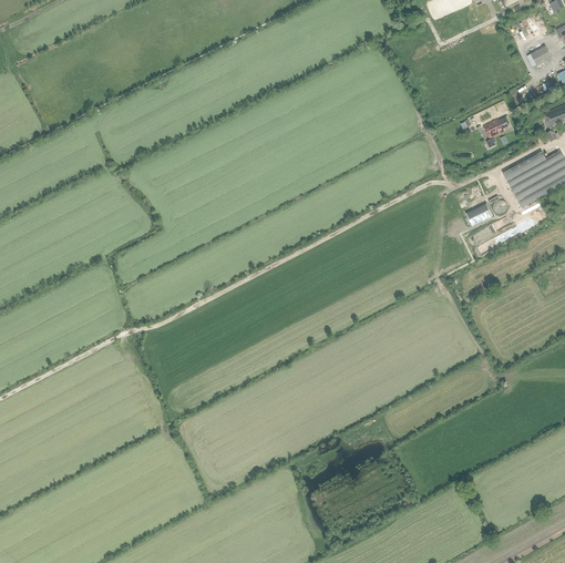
[(553,10),(558,8),(557,6),(562,2),(561,0),(547,0),(553,10)]
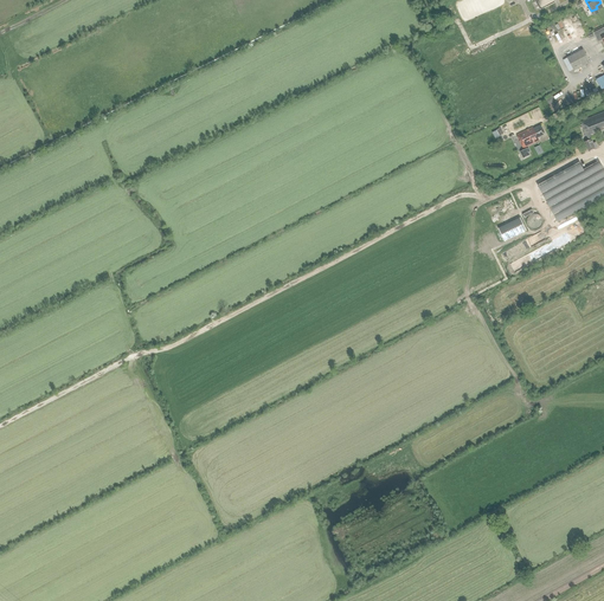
[(603,26),(602,28),(599,25),(592,28),(596,37),(602,34),(603,39),(603,38),(603,26)]
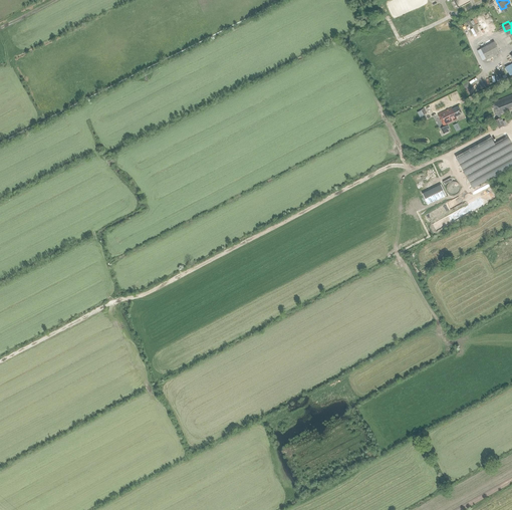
[(493,38),(479,45),(485,56),(498,49),(493,38)]
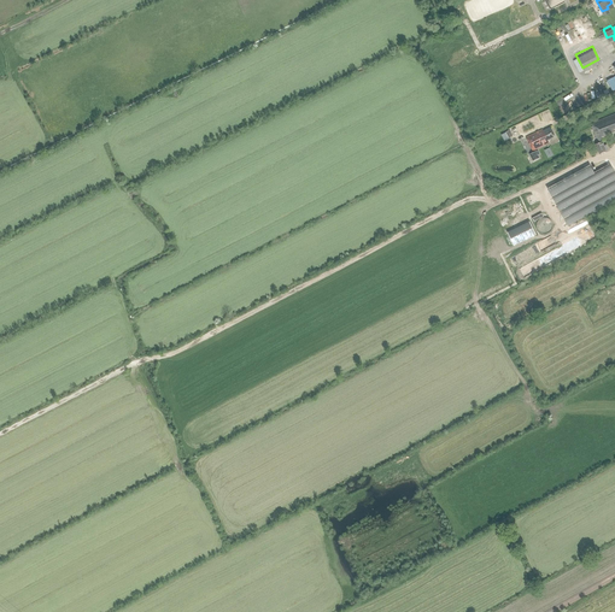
[(614,74),(614,71),(604,77),(610,87),(614,84),(614,74)]
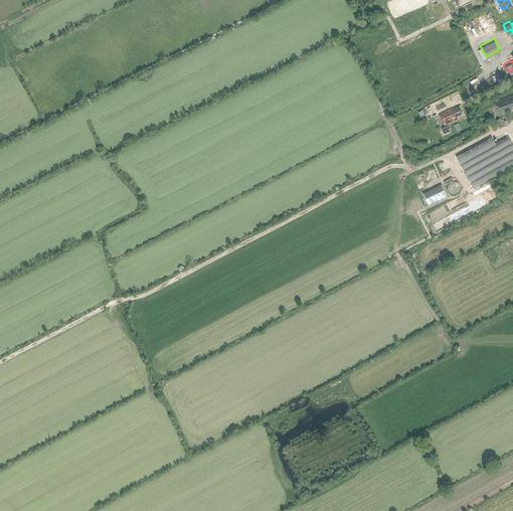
[(512,106),(512,90),(493,99),(494,102),(491,103),(497,116),(495,117),(498,125),(504,123),(506,122),(504,118),(502,118),(500,115),(499,112),(512,106)]
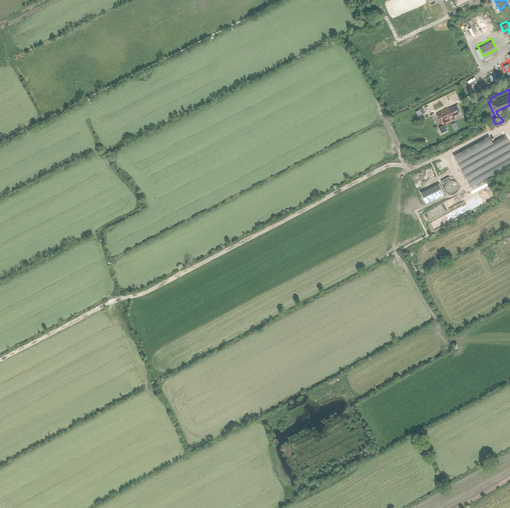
[(454,115),(453,113),(459,110),(455,102),(449,105),(448,104),(434,111),(440,122),(454,115)]
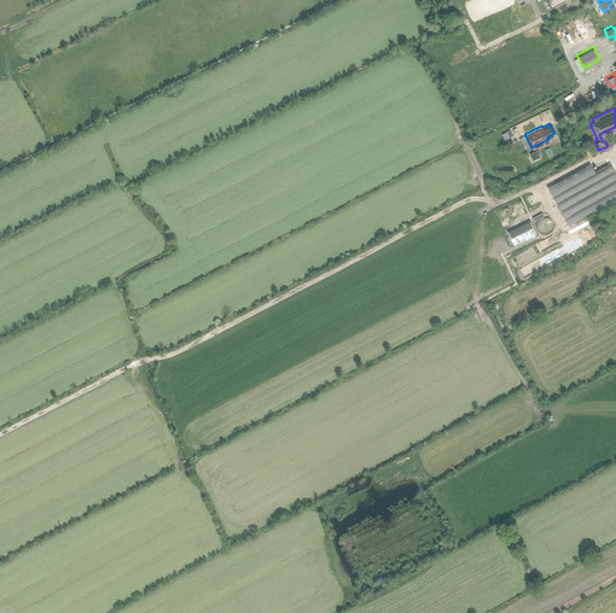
[(536,151),(538,150),(536,146),(528,150),(532,157),(538,155),(536,151)]
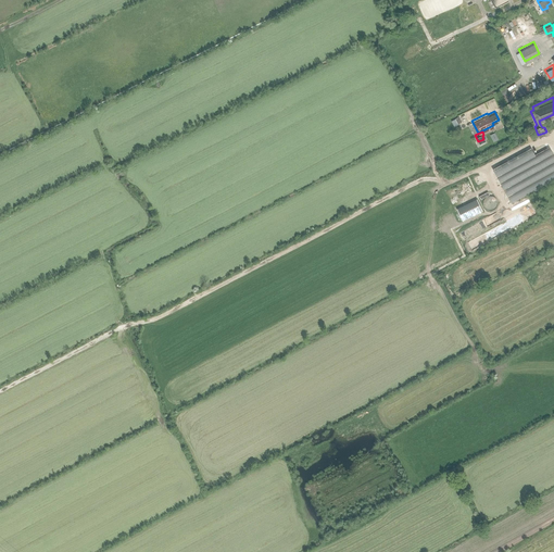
[(533,153),(529,145),(491,166),(510,199),(553,173),(553,155),(548,145),(533,153)]
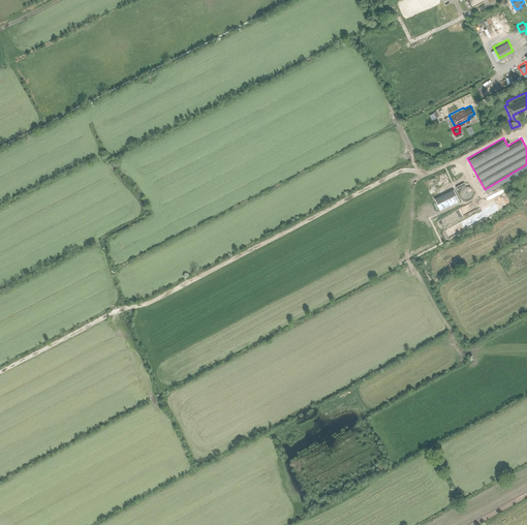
[(459,186),(458,187),(458,188),(458,189),(458,190),(458,192),(458,193),(459,194),(460,195),(461,195),(462,196),(463,196),(464,197),(465,197),(466,196),(467,196),(469,195),(470,194),(471,193),(471,191),(471,190),(471,189),(471,188),(471,187),(470,186),(469,185),(468,184),(467,184),(466,183),(465,183),(464,183),(463,183),(462,184),(461,184),(460,185),(459,186)]
